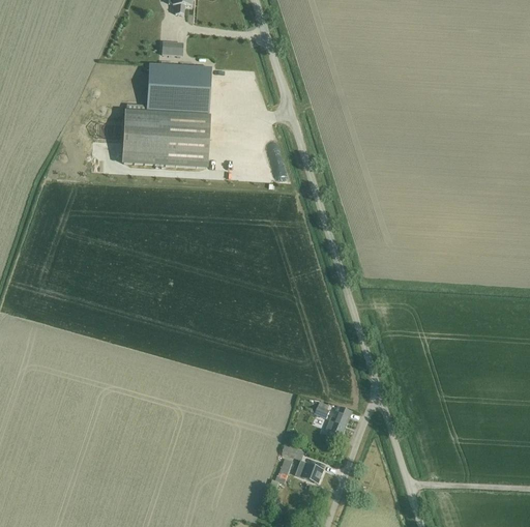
[(190,5),(190,0),(169,0),(169,2),(173,3),(173,4),(176,4),(175,13),(183,13),(184,5),(190,5)]
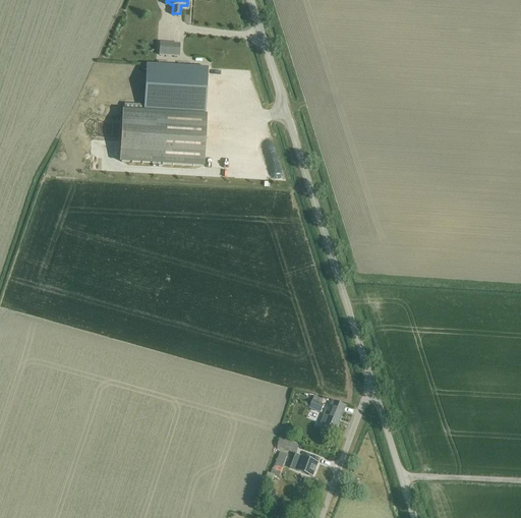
[(159,53),(179,54),(180,42),(160,40),(159,53)]
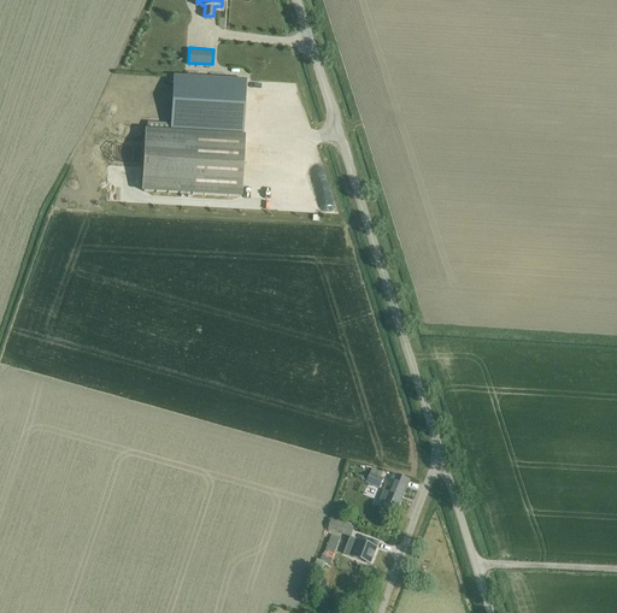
[(172,72),(169,122),(146,121),(142,188),(239,194),(242,127),(245,76),(172,72)]
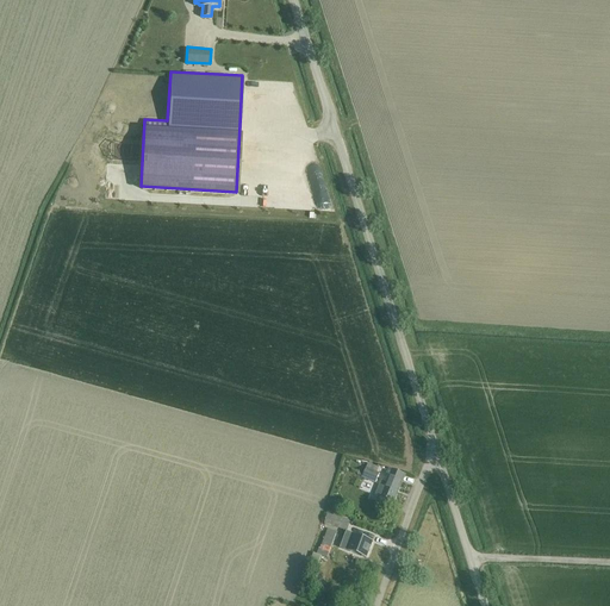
[(368,460),(365,469),(360,467),(358,472),(363,474),(362,474),(377,480),(380,470),(375,469),(378,463),(368,460)]
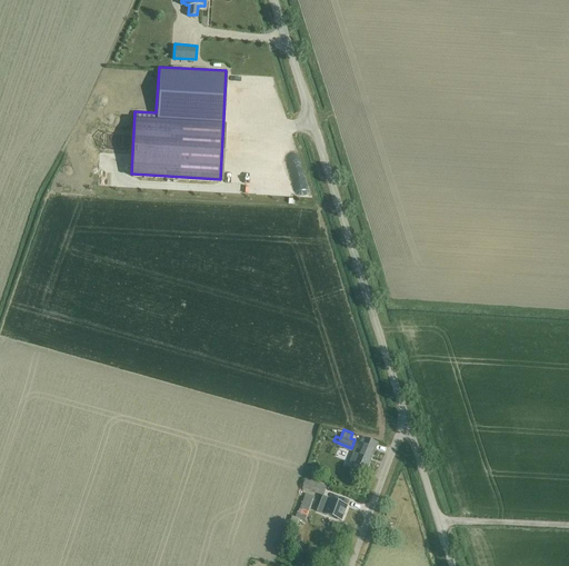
[(357,446),(350,460),(366,467),(377,440),(363,435),(361,442),(363,443),(361,448),(357,446)]
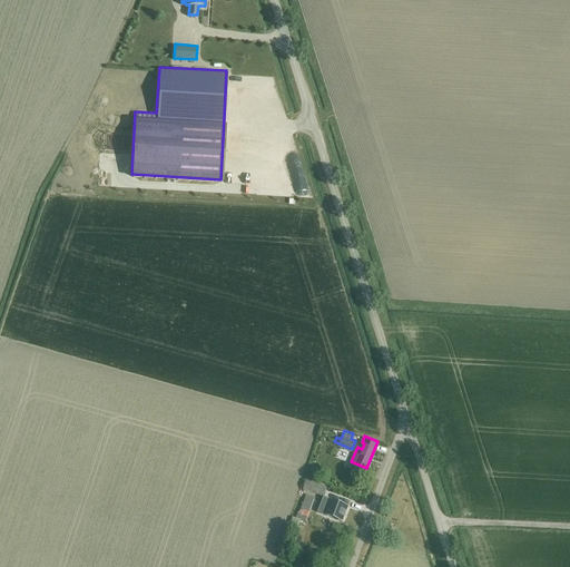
[(306,478),(303,487),(324,494),(326,485),(306,478)]
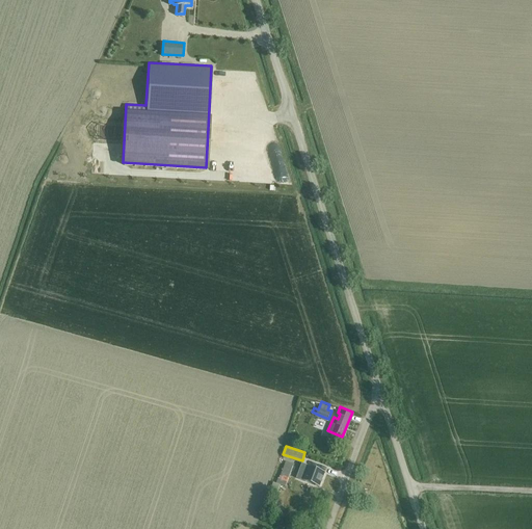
[(276,480),(273,479),(270,488),(277,492),(281,482),(286,484),(294,461),(285,458),(280,474),(278,474),(276,480)]
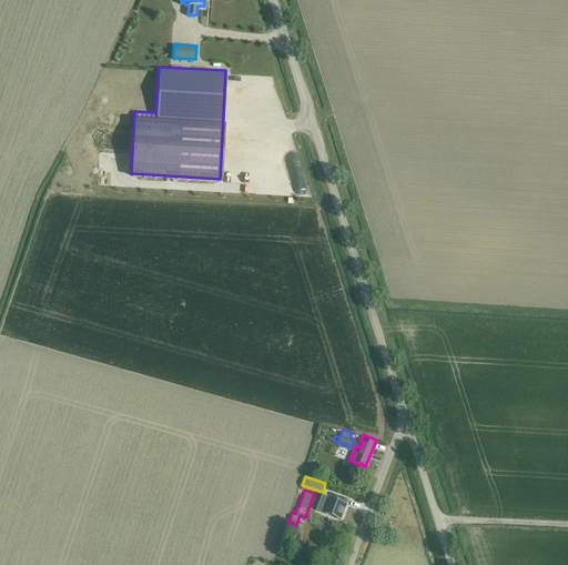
[(330,496),(330,497),(324,495),(320,508),(324,511),(341,517),(346,503),(330,496)]
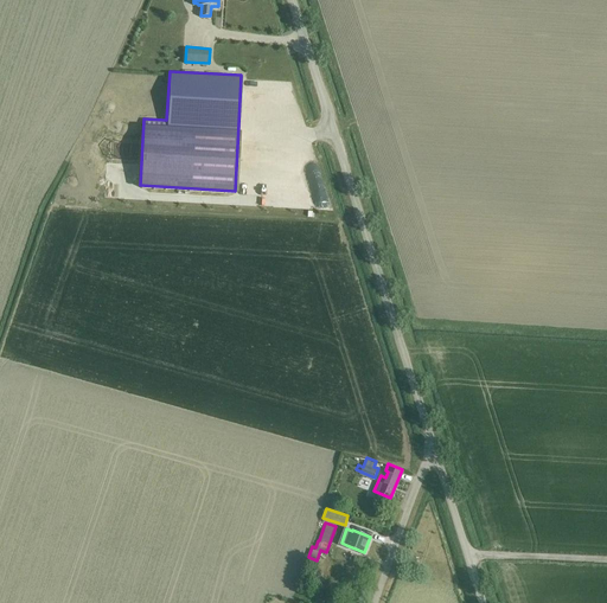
All buildings are outlined.
